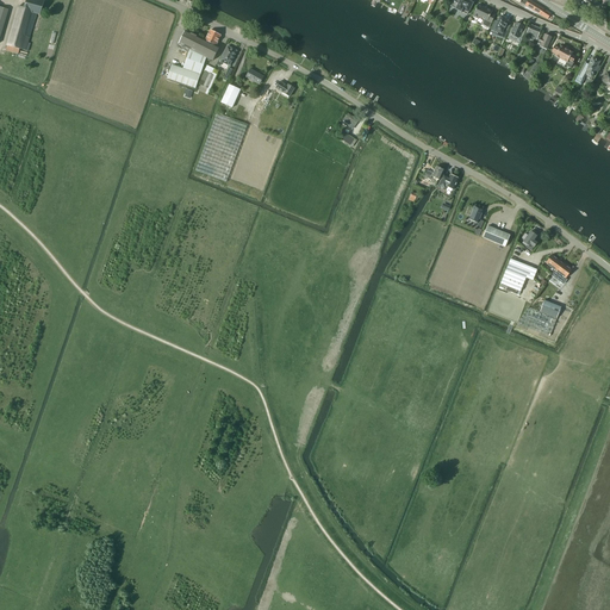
[(19,6),(5,50),(19,54),(20,49),(29,51),(31,43),(29,43),(37,13),(41,14),(44,1),(41,0),(26,0),(25,7),(19,6)]
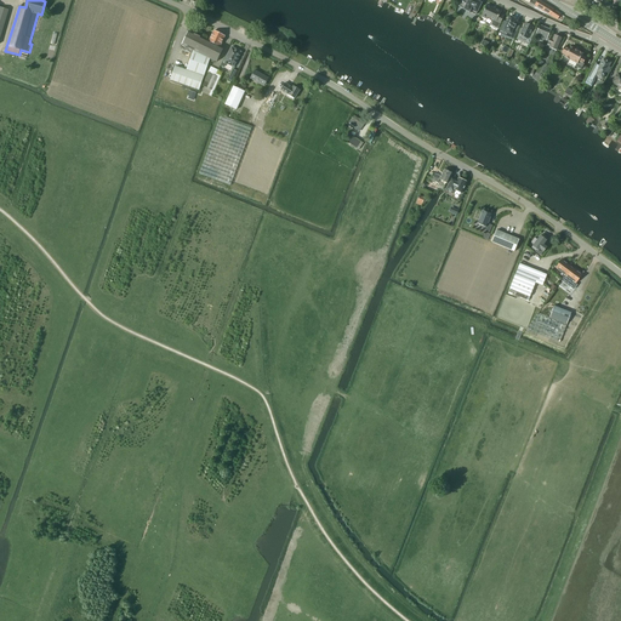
[(476,16),(482,4),(476,1),(476,0),(461,0),(459,7),(465,10),(463,10),(469,12),(469,13),(471,13),(476,16)]
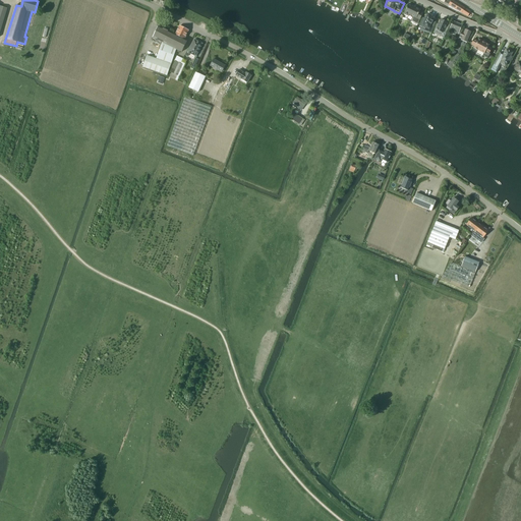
[(467,16),(470,12),(452,1),(451,1),(449,0),(446,0),(445,3),(449,5),(448,7),(450,8),(451,6),(455,8),(454,9),(456,10),(467,16)]
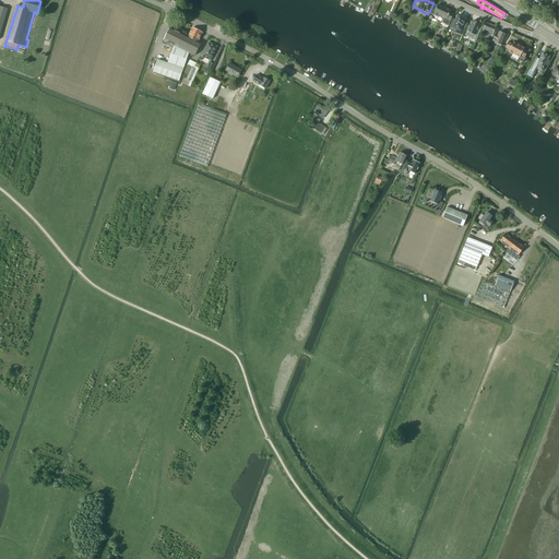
[(449,26),(454,14),(450,13),(451,11),(442,8),(442,6),(440,6),(439,6),(438,6),(433,15),(438,18),(439,16),(444,19),(442,23),(449,26)]
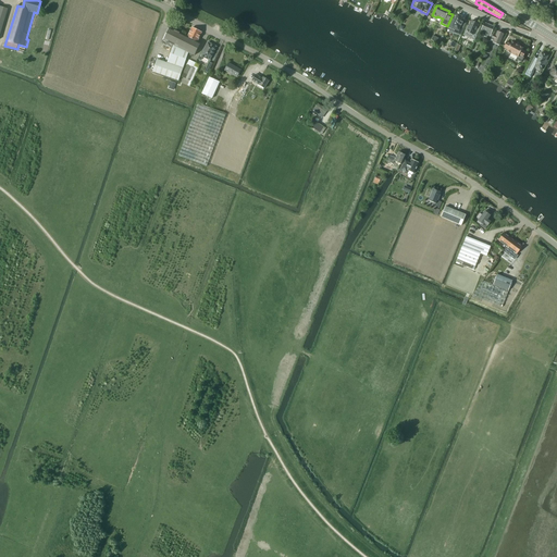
[(461,16),(457,15),(455,21),(453,20),(449,27),(456,29),(454,33),(460,36),(465,24),(461,23),(463,20),(460,19),(461,16)]
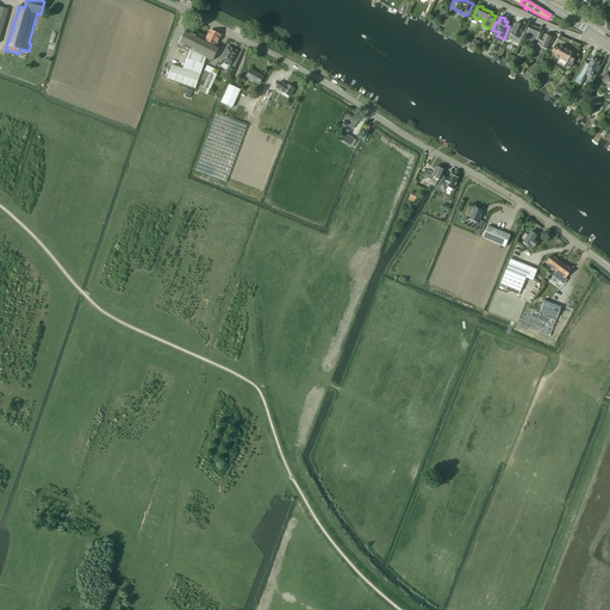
[(516,24),(514,30),(512,29),(510,33),(511,35),(511,36),(516,38),(515,42),(520,44),(526,32),(522,31),(523,26),(516,24)]
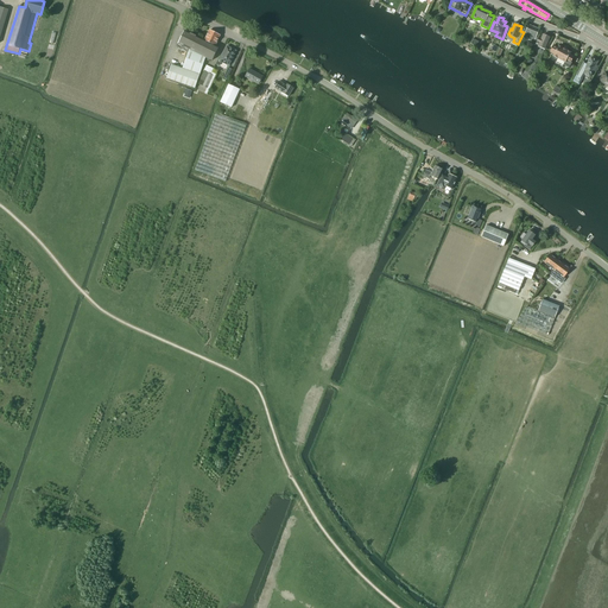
[(536,37),(539,30),(529,25),(524,36),(534,40),(533,45),(536,46),(536,45),(539,38),(536,37)]
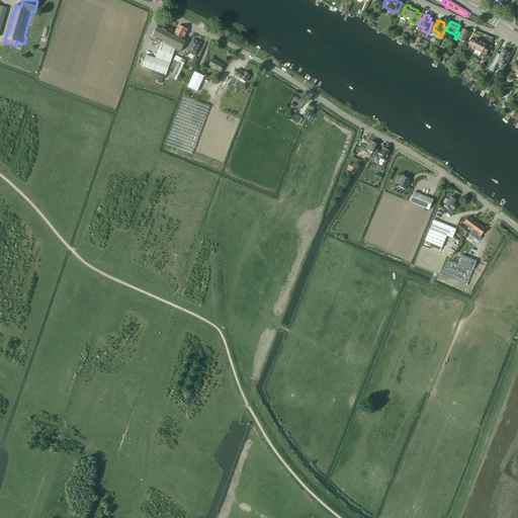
[(166,75),(175,49),(176,50),(175,51),(178,53),(179,51),(180,52),(186,40),(183,38),(187,30),(178,25),(174,34),(157,25),(152,36),(161,41),(156,59),(146,55),(142,67),(166,75)]
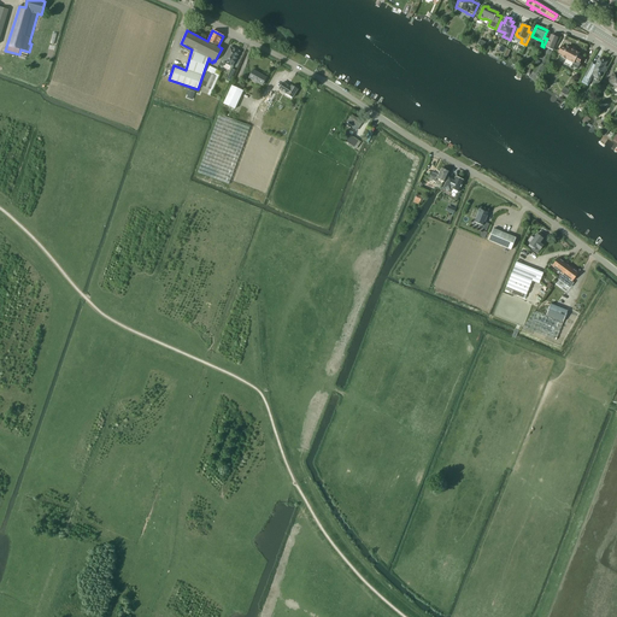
[(553,51),(558,39),(551,36),(550,39),(547,37),(547,39),(544,46),(552,50),(553,51)]
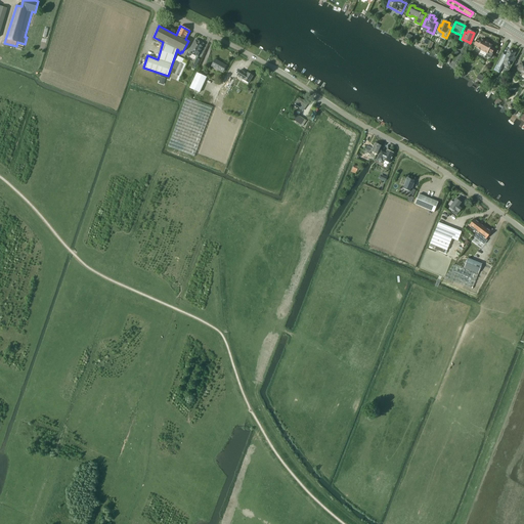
[(494,49),(491,47),(491,46),(481,40),(480,41),(477,39),(474,45),(477,47),(477,48),(477,49),(477,50),(477,51),(478,51),(478,52),(479,51),(480,51),(481,50),(487,53),(486,56),(490,58),(492,54),(494,49)]
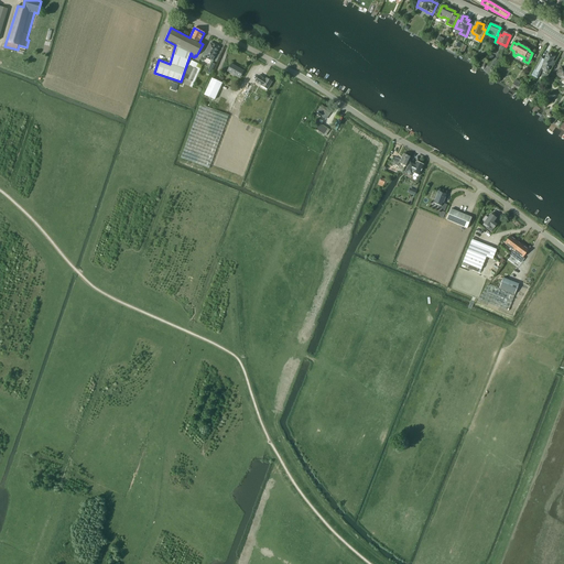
[(203,55),(201,60),(203,61),(205,57),(212,61),(219,47),(210,43),(204,56),(203,55)]
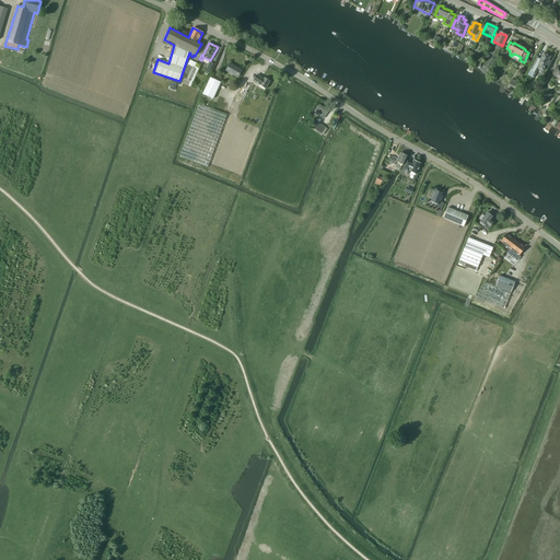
[(537,57),(531,69),(536,72),(538,69),(543,71),(546,65),(548,66),(550,61),(549,60),(551,57),(544,53),(541,59),(537,57)]
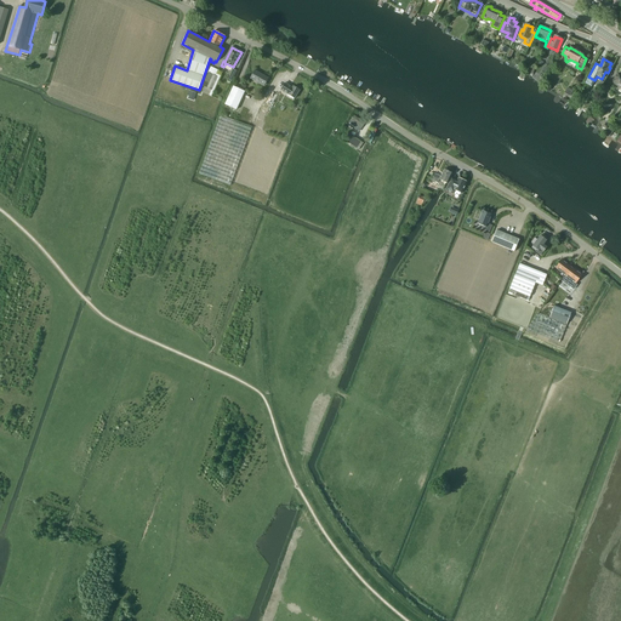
[(210,70),(203,86),(212,91),(212,90),(214,90),(221,77),(216,74),(210,70)]
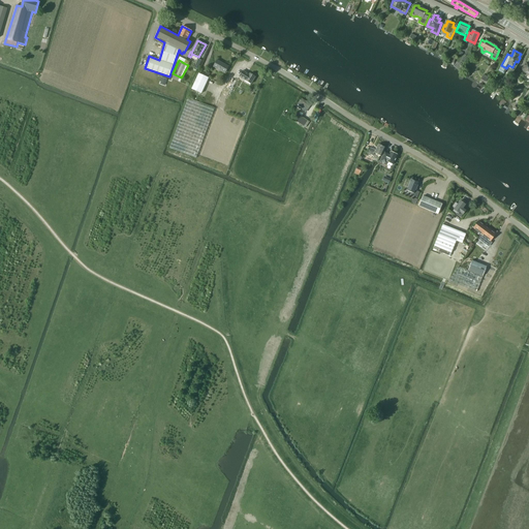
[(224,73),(228,66),(217,60),(214,67),(224,73)]
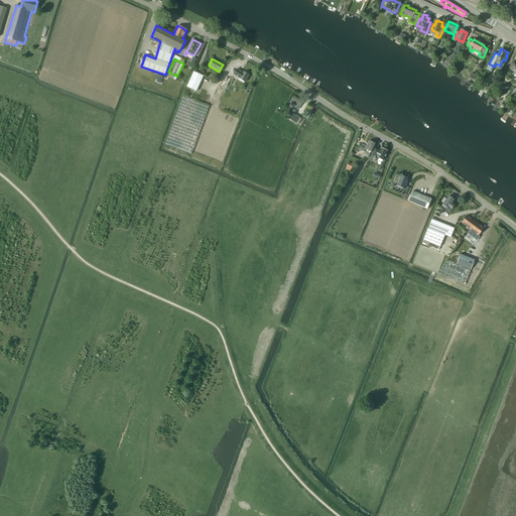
[(249,75),(244,72),(243,73),(237,69),(233,75),(245,82),(249,75)]
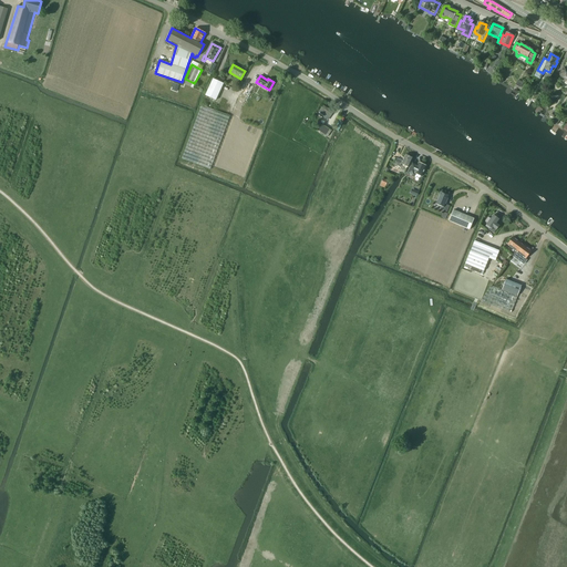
[(214,79),(206,95),(216,100),(224,83),(214,79)]
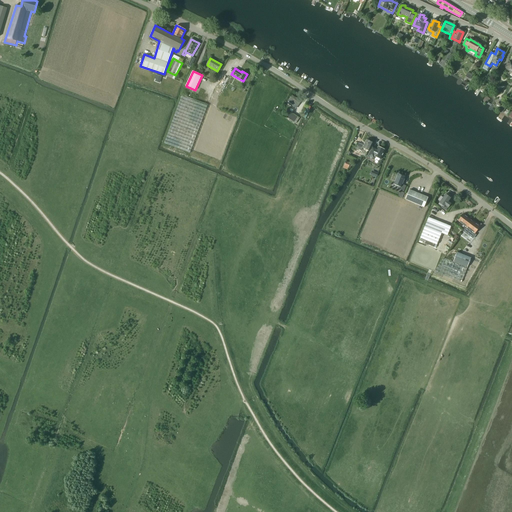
[(182,95),(164,143),(190,152),(208,104),(182,95)]
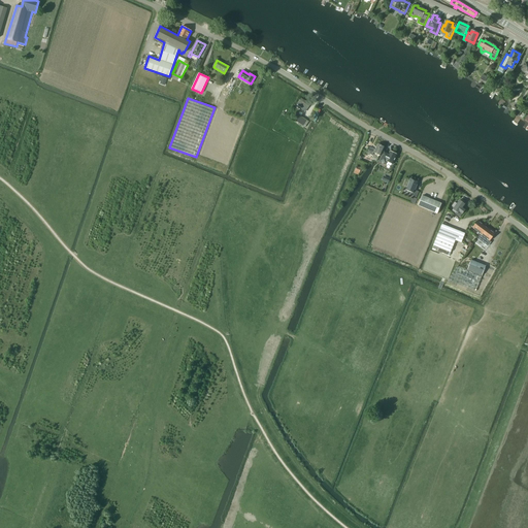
[(307,109),(310,104),(301,98),(299,99),(299,100),(297,103),(302,108),(302,109),(305,111),(306,108),(307,109)]
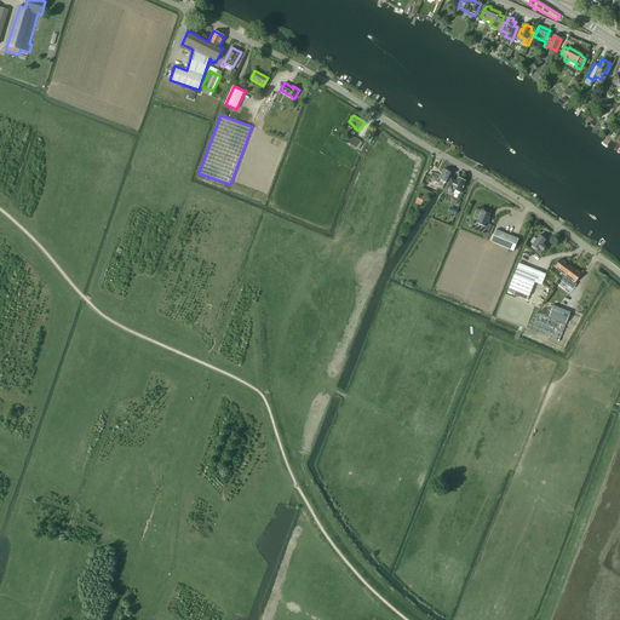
[(363,143),(349,133),(345,141),(348,143),(348,142),(359,149),(363,143)]
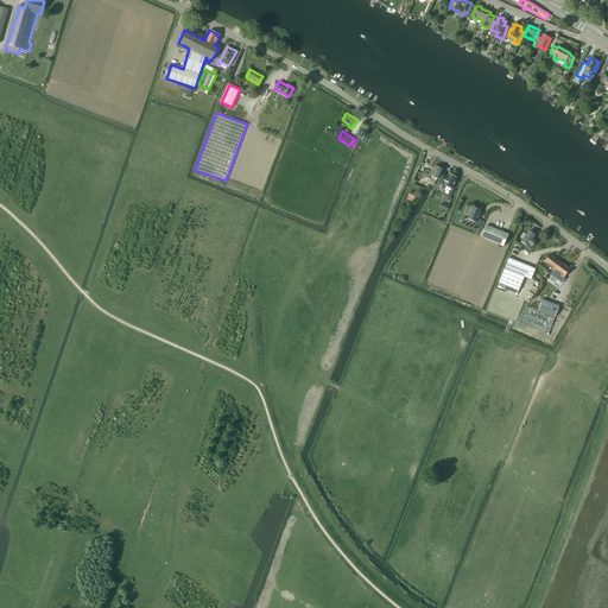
[(439,177),(443,170),(435,165),(431,172),(425,170),(420,179),(434,185),(438,176),(439,177)]
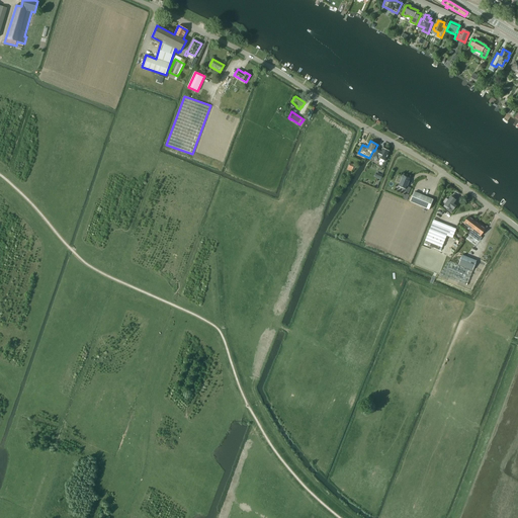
[(385,161),(390,152),(389,152),(390,151),(386,149),(385,150),(382,148),(381,151),(376,149),(372,158),(376,161),(378,158),(385,161)]
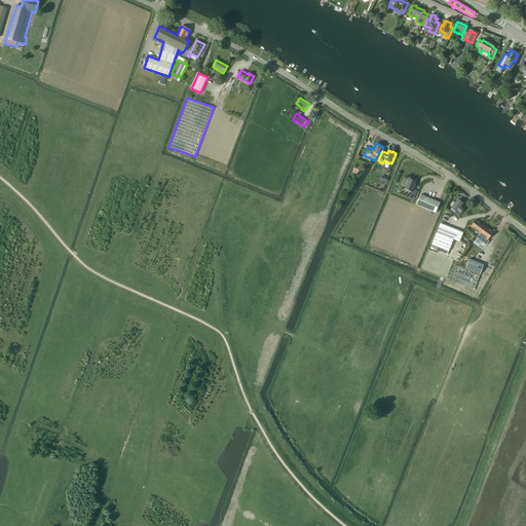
[(413,189),(417,181),(409,178),(405,189),(412,192),(411,195),(415,196),(417,191),(413,189)]
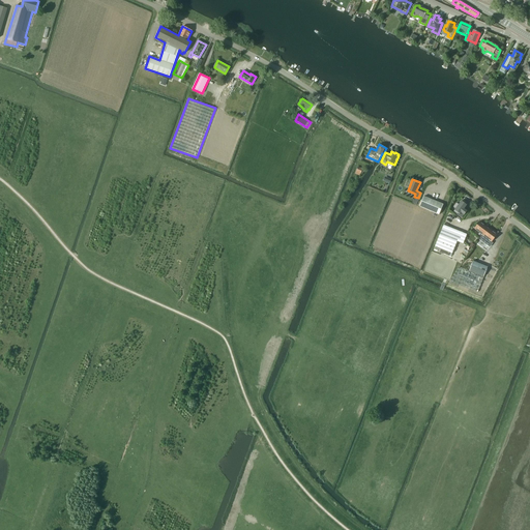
[(439,214),(443,204),(423,197),(419,206),(439,214)]
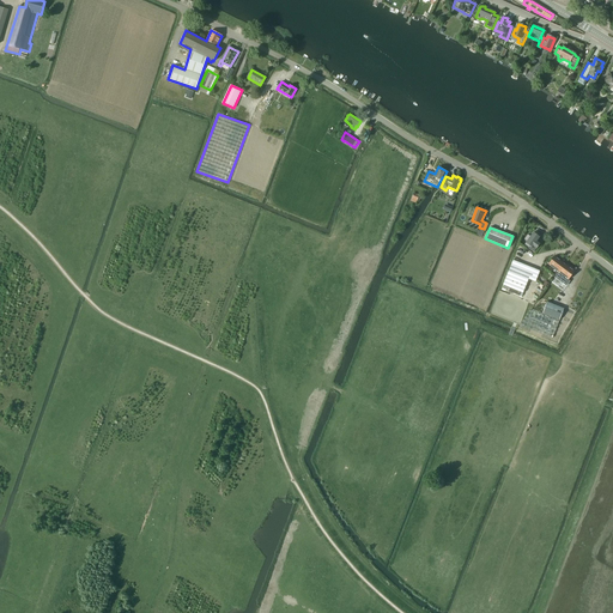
[(533,232),(526,243),(530,246),(528,248),(533,252),(536,249),(540,243),(538,242),(540,238),(533,232)]
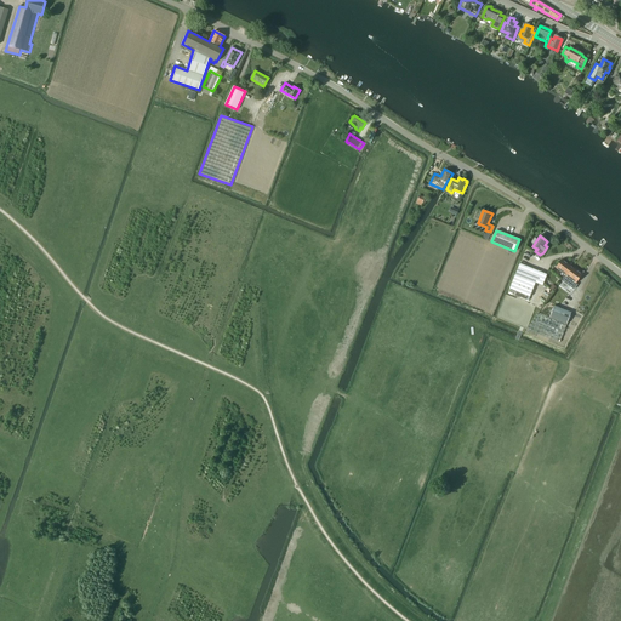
[(562,260),(556,268),(562,273),(559,275),(563,279),(571,267),(568,265),(565,262),(564,261),(563,261),(562,260)]
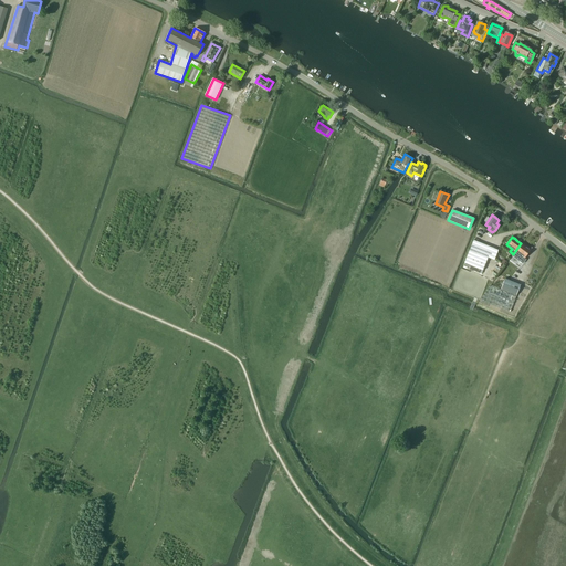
[(490,260),(494,249),(474,240),(465,262),(483,270),(488,259),(490,260)]
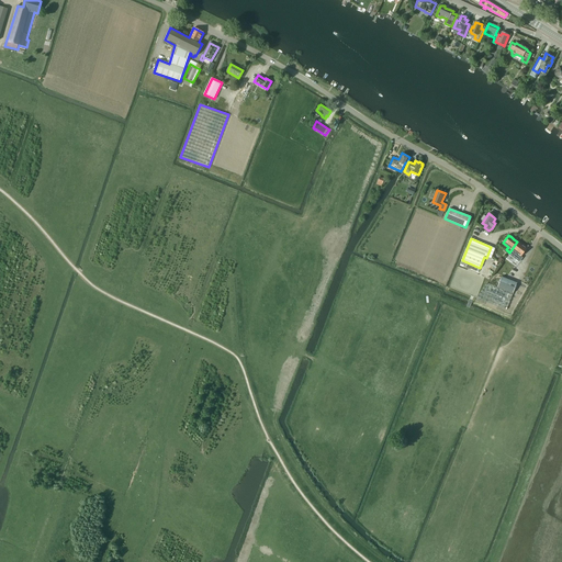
[(509,253),(508,254),(519,261),(523,257),(521,257),(527,249),(526,248),(525,247),(524,247),(521,245),(517,242),(509,253)]
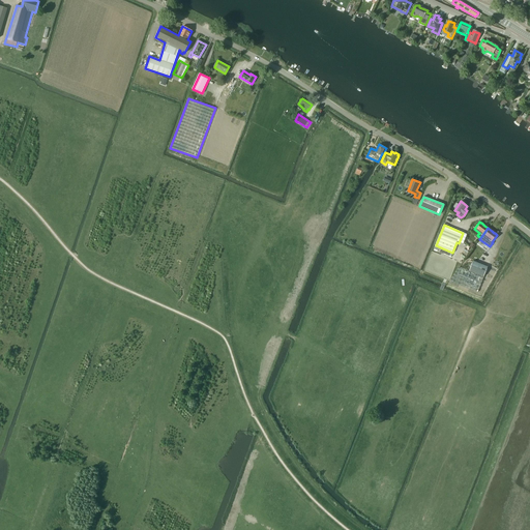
[(478,292),(483,276),(488,266),(473,261),(469,270),(460,267),(449,281),(478,292)]
